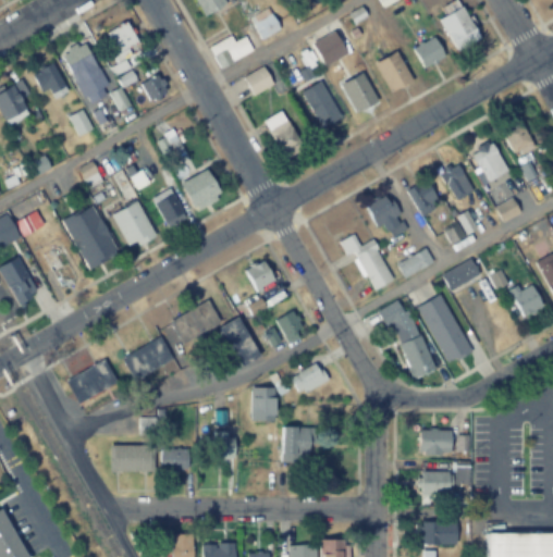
[(197,0),(206,15),(233,0),(232,0),(197,0)]
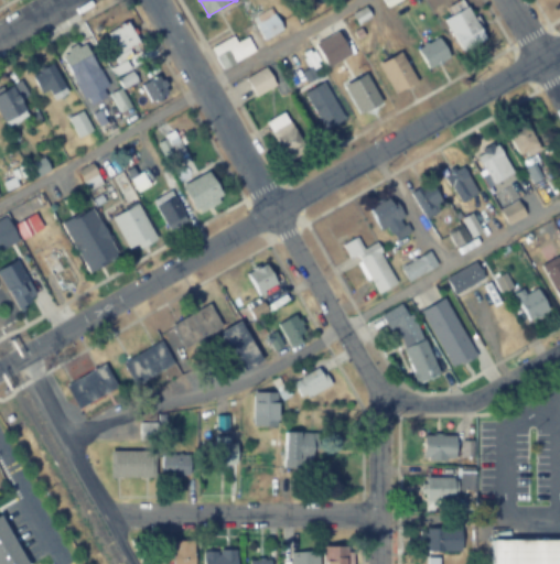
[(454,14),(448,18),(462,52),(486,41),(469,0),(464,0),(451,6),(454,14)]
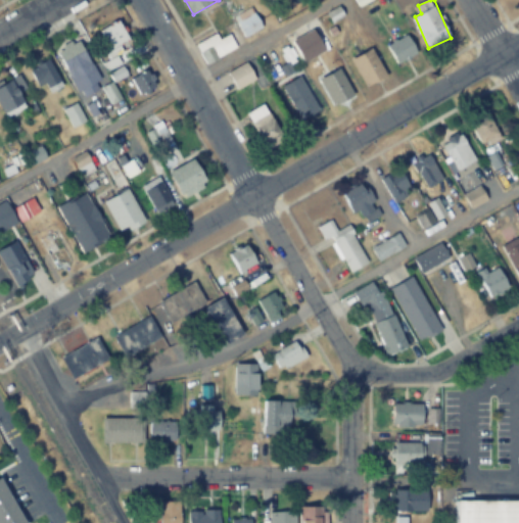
[(333,24),(345,17),(341,7),(329,13),(333,24)]
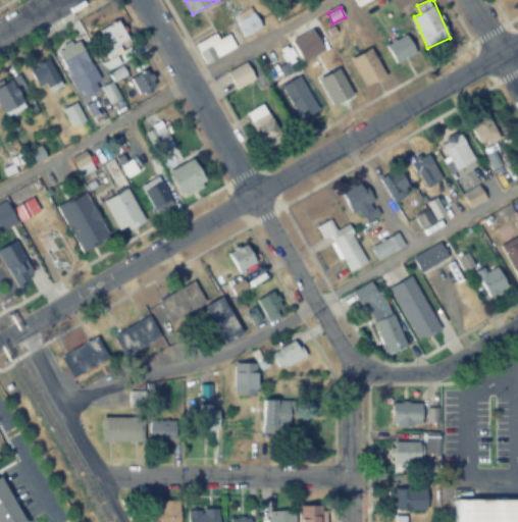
[(247,38),(264,28),(252,8),(235,18),(247,38)]
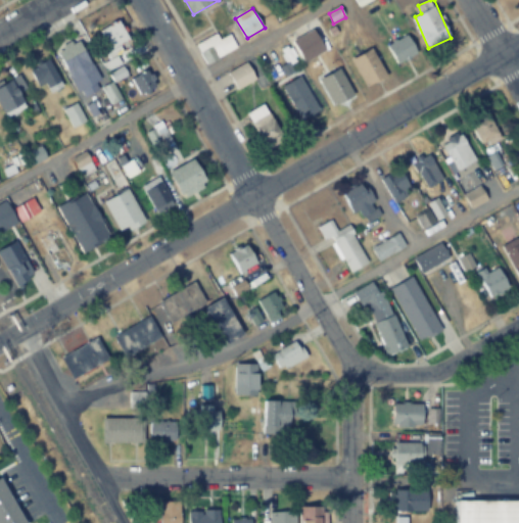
[(231,34),(221,40),(218,34),(197,45),(208,65),(239,48),(231,34)]
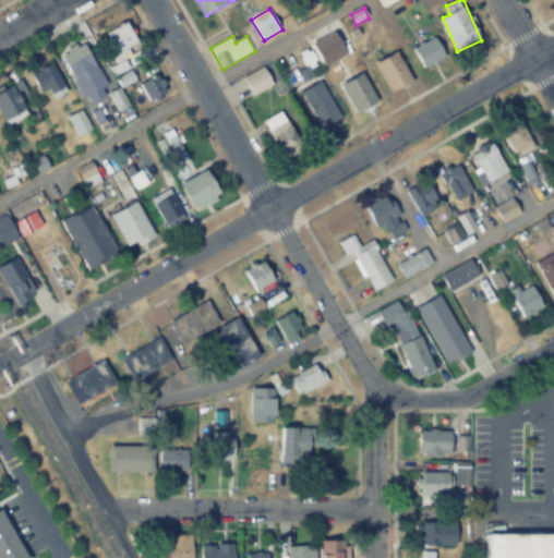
[(414,48),(424,71),(448,60),(438,37),(414,48)]
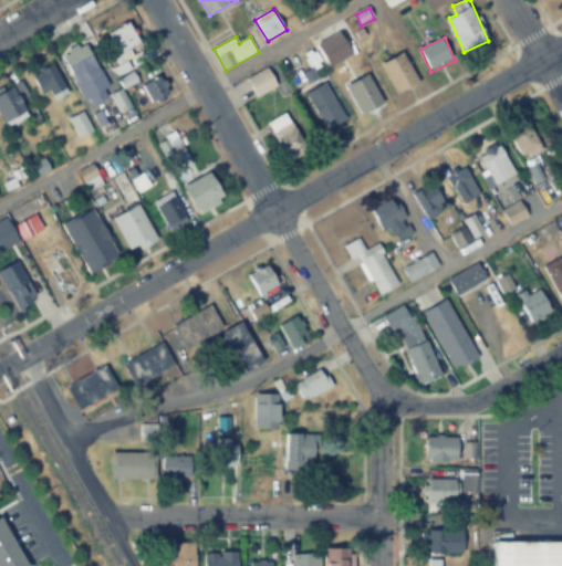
[(87,107),(112,97),(90,43),(65,52),(87,107)]
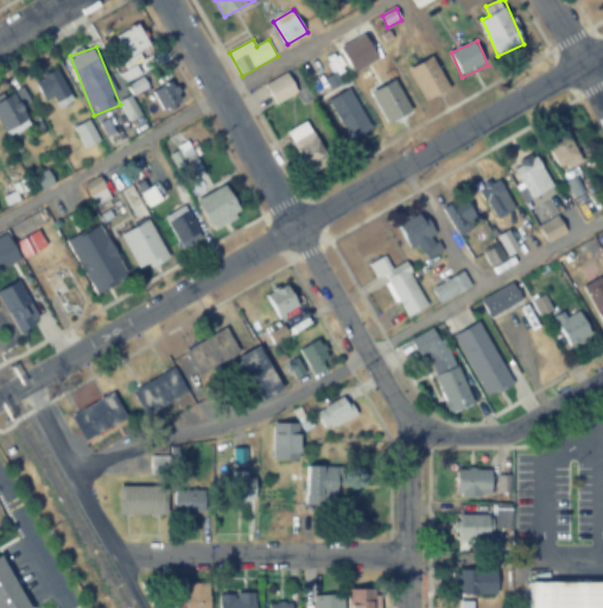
[(411,70),(427,101),(450,88),(433,57),(411,70)]
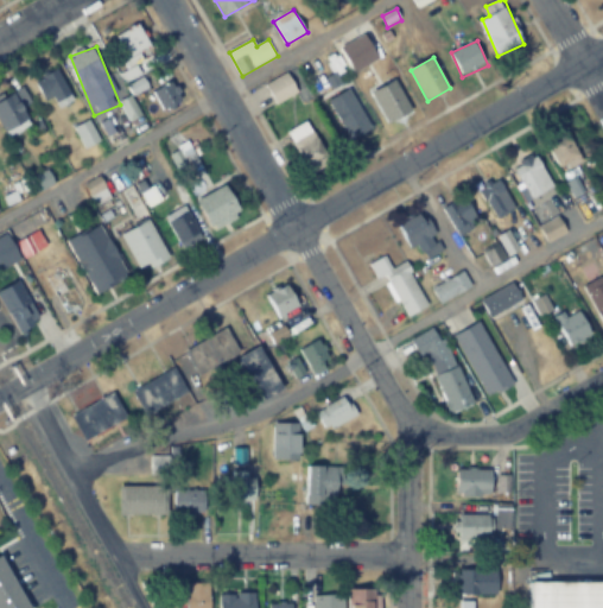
[(122,73),(134,95),(150,87),(138,64),(122,73)]
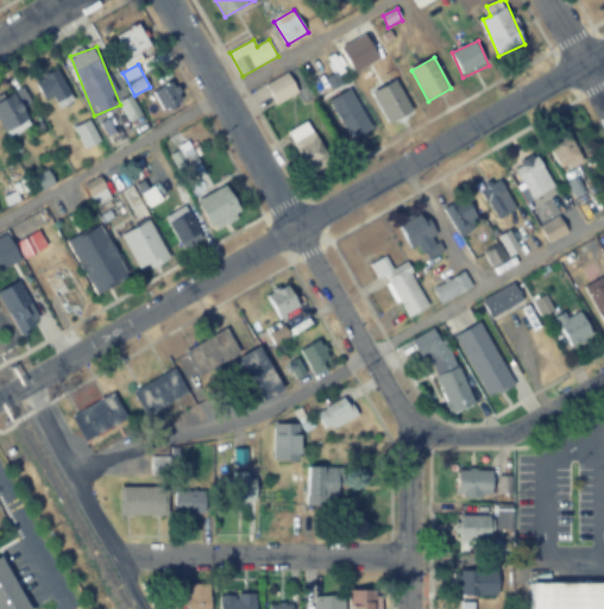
[(76,101),(60,69),(37,80),(48,101),(55,98),(61,108),(76,101)]
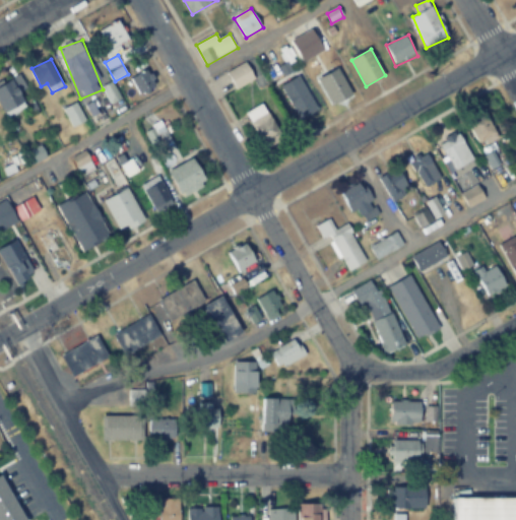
[(228,72),(238,89),(257,78),(248,62),(228,72)]
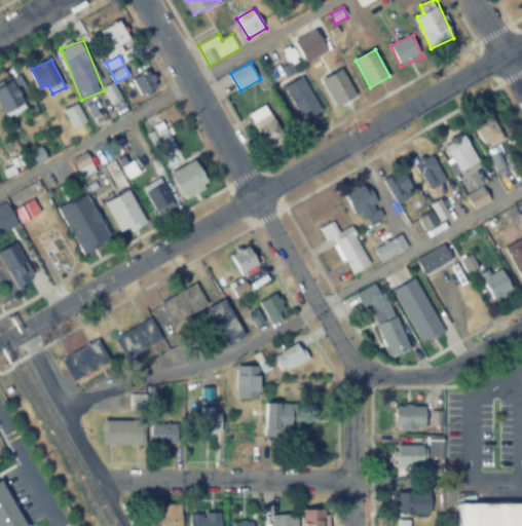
[(357,98),(344,70),(324,79),(337,107),(357,98)]
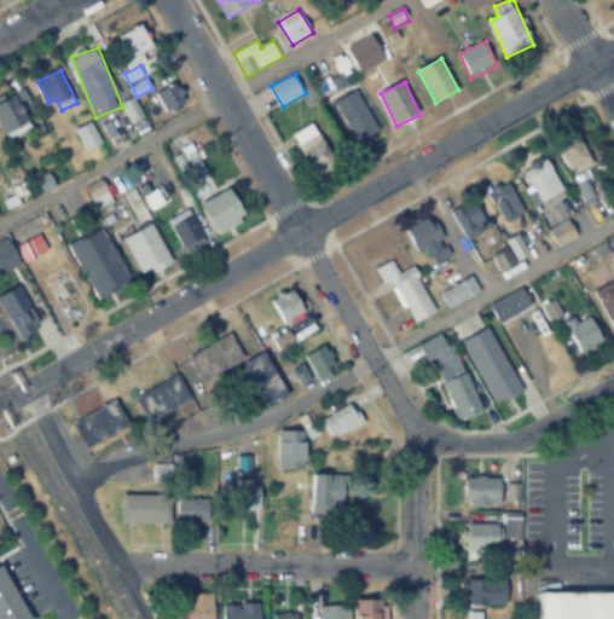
[(186,102),(177,84),(156,94),(167,113),(186,102)]
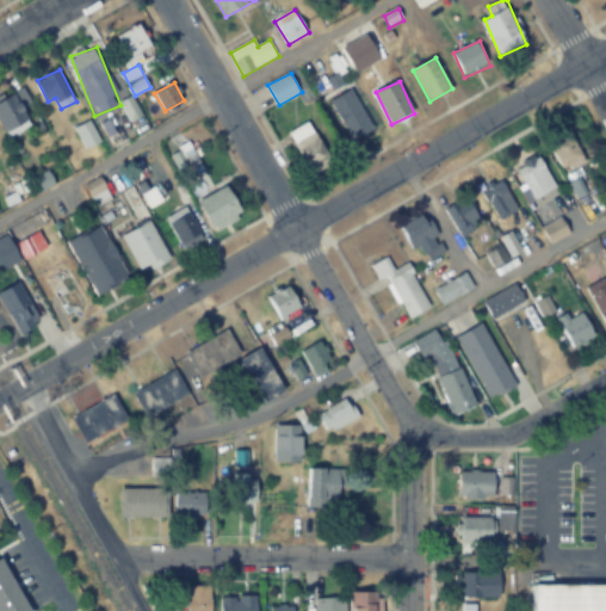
[(32,99),(18,87),(0,109),(0,121),(16,134),(31,115),(25,109),(32,99)]
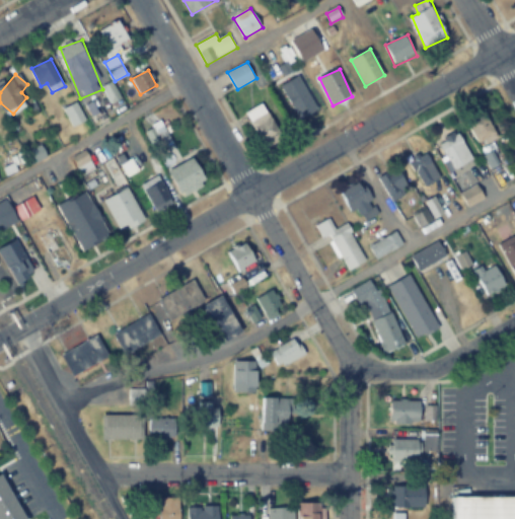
[(302,121),(319,110),(299,76),(282,87),(302,121)]
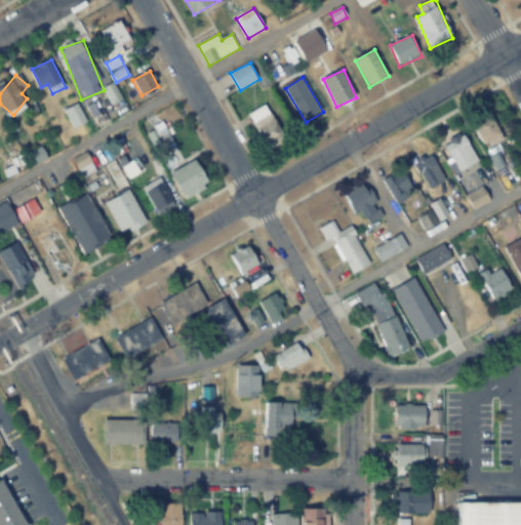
[(283,130),(265,104),(248,115),(267,142),(283,130)]
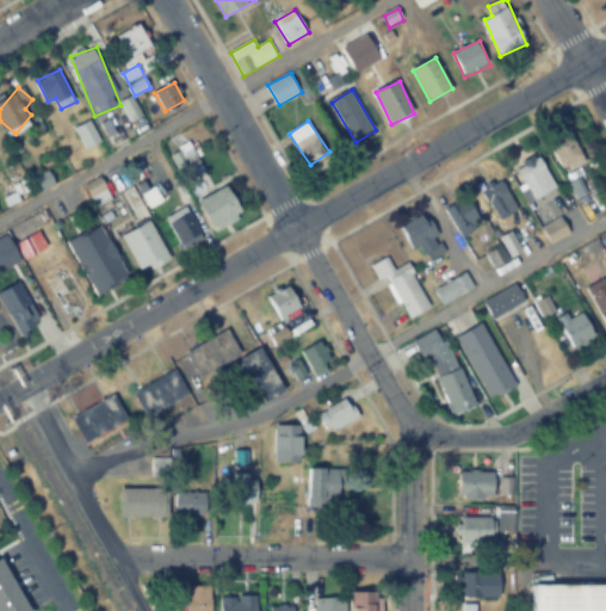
[(76,130),(87,150),(101,142),(91,122),(76,130)]
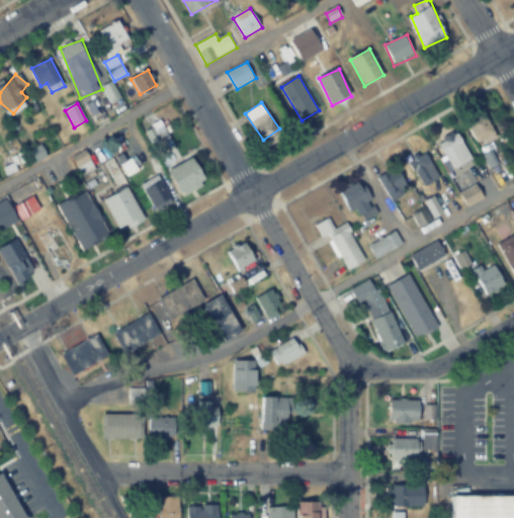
[(500,138),(486,113),(468,123),(483,148),(500,138)]
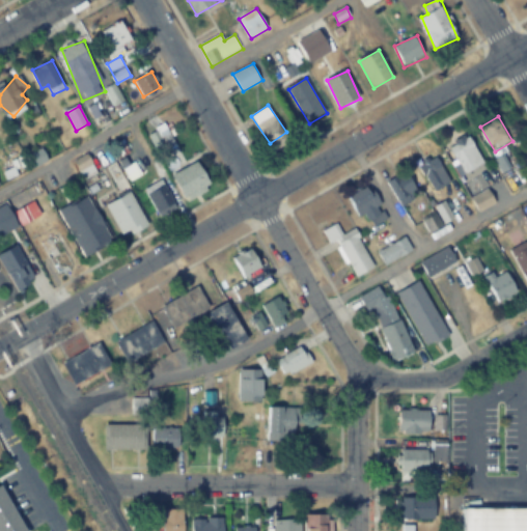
[(449,150),(470,177),(488,163),(468,136),(449,150)]
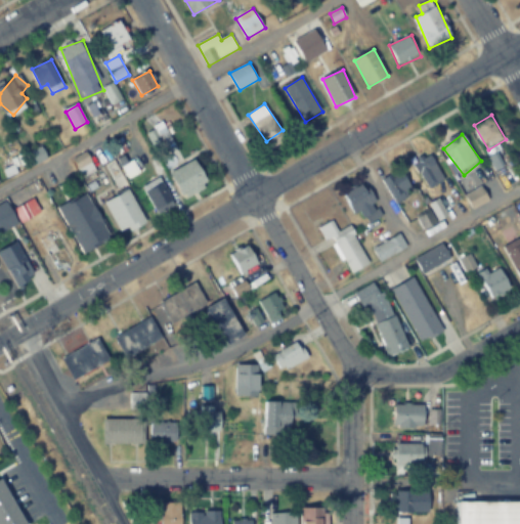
[(34,166),(48,160),(43,147),(29,154),(34,166)]
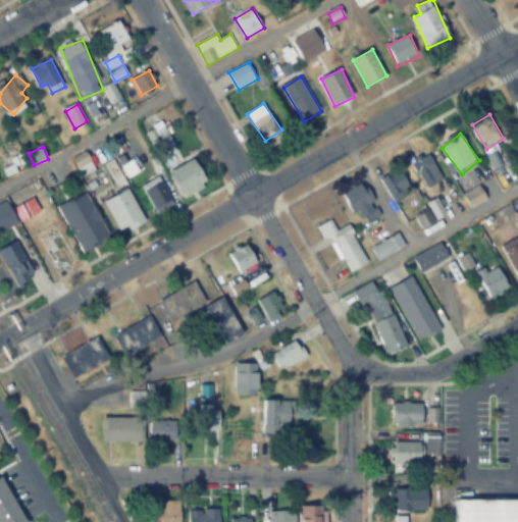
[(411,167),(431,188),(444,175),(423,155),(411,167)]
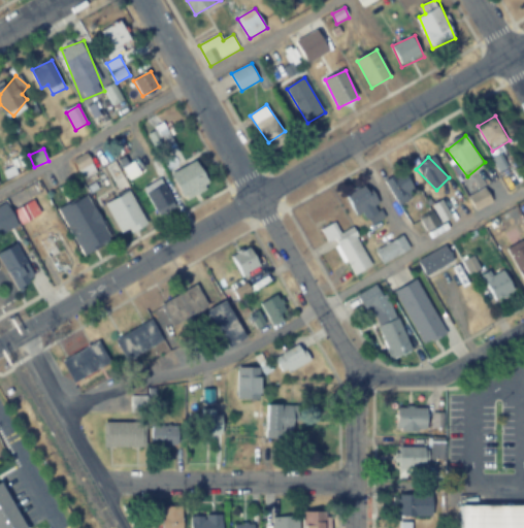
[(186,199),(211,187),(198,160),(172,172),(186,199)]
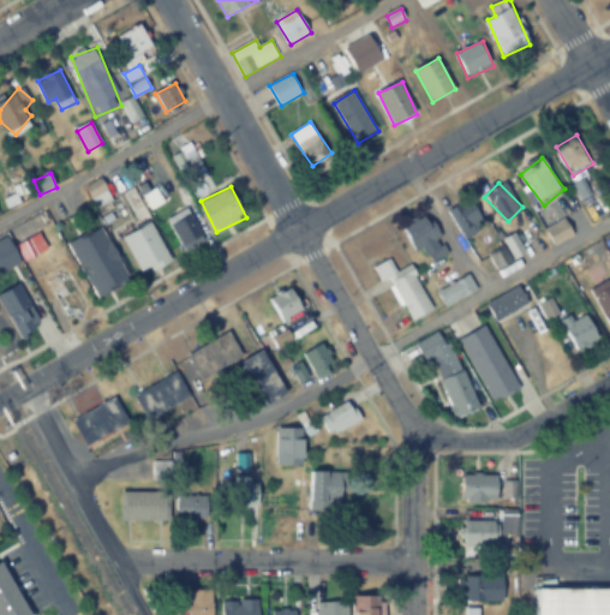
[(448,218),(470,240),(489,222),(467,199),(448,218)]
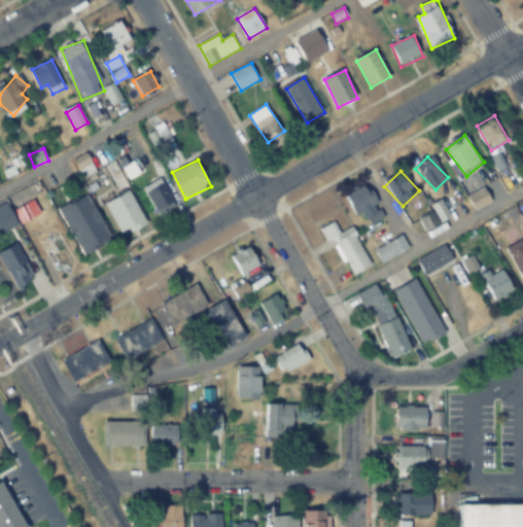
[(161,214),(179,201),(163,177),(144,190),(161,214)]
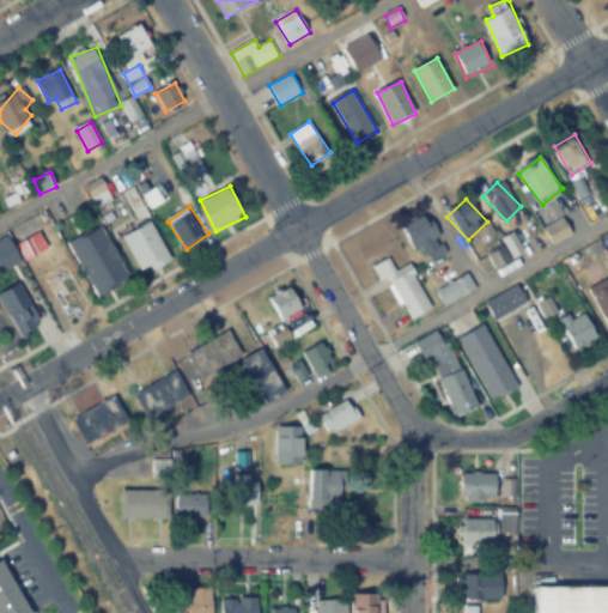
[(441,240),(431,217),(405,228),(414,250),(441,240)]
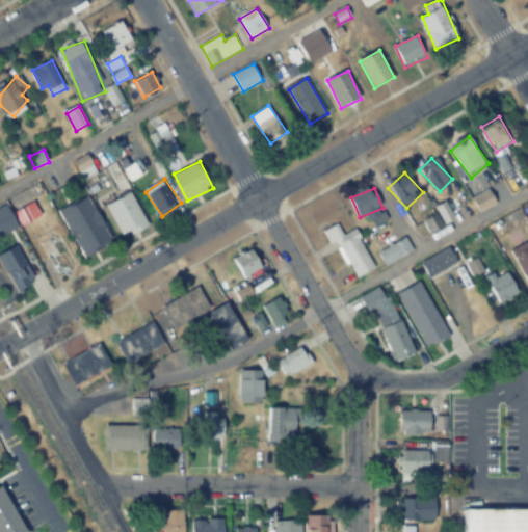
[(473,200),(480,213),(497,204),(490,189),(473,200)]
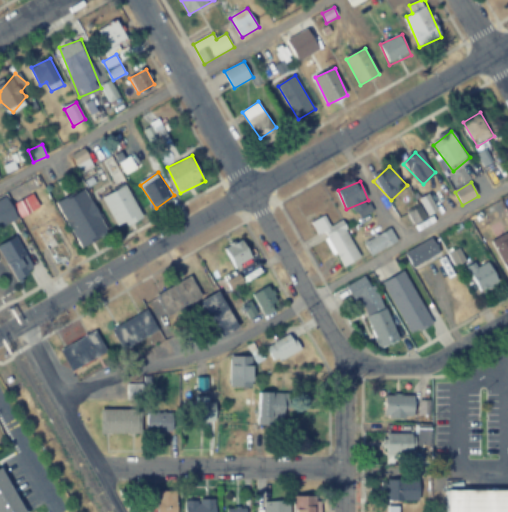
[(143,216),(127,185),(103,198),(120,229),(143,216)]
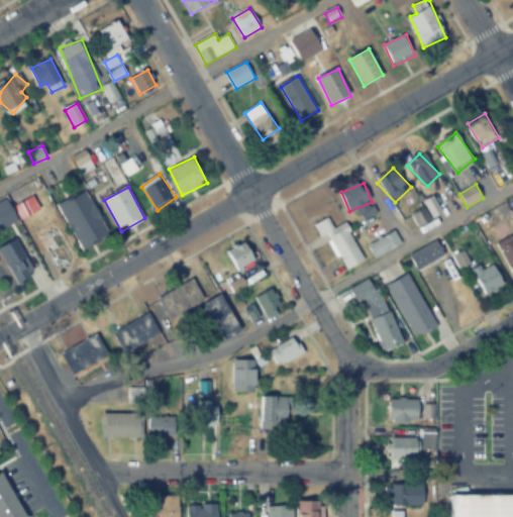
[(61,203),(80,250),(109,238),(90,191),(61,203)]
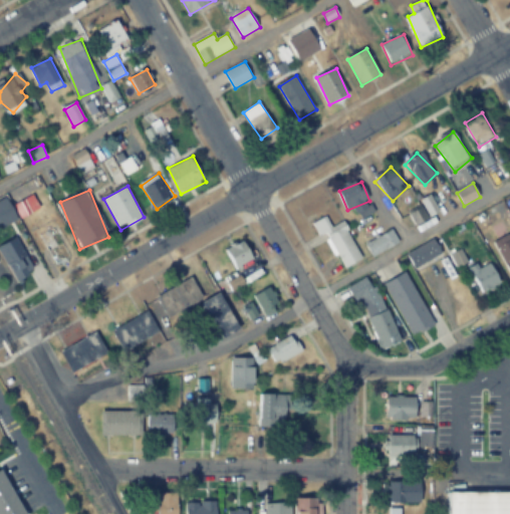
[(442,214),(432,196),(421,202),(425,208),(410,215),(417,227),(442,214)]
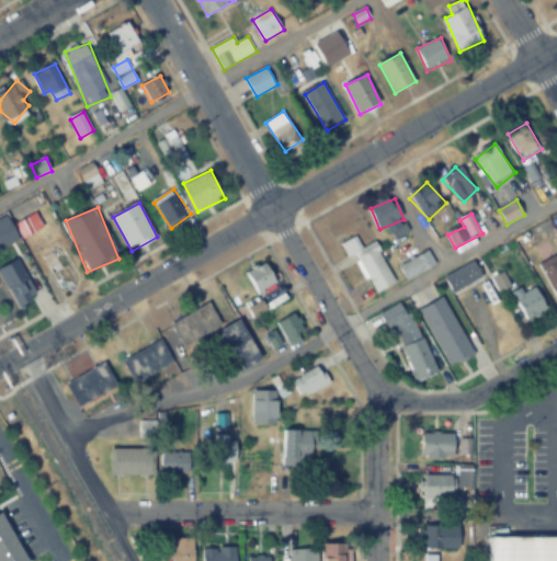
[(397,283),(376,242),(363,249),(357,237),(342,243),(350,260),(355,256),(374,295),(397,283)]
